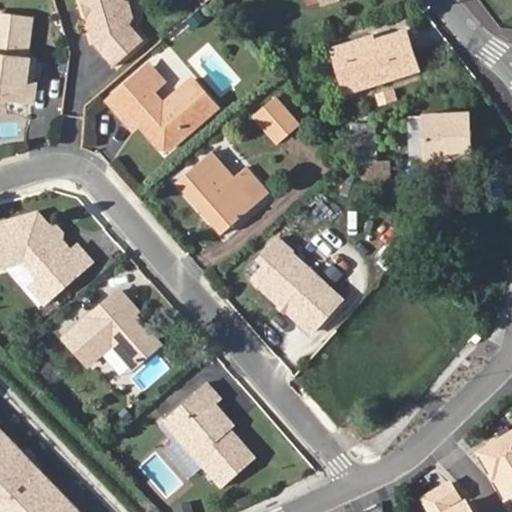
[(80,0),(93,44),(113,68),(144,42),(128,23),(119,21),(113,5),(116,0),(80,0)]
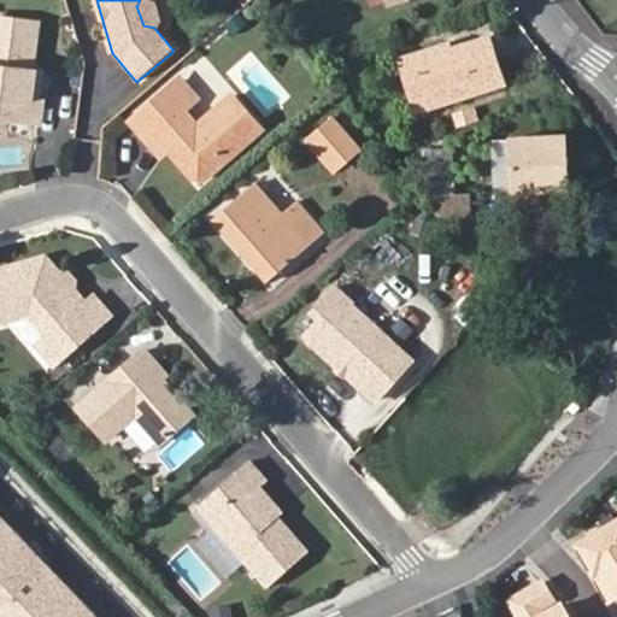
[(28,100),(31,72),(29,71),(35,23),(0,18),(0,118),(37,124),(40,103),(34,101),(28,100)]
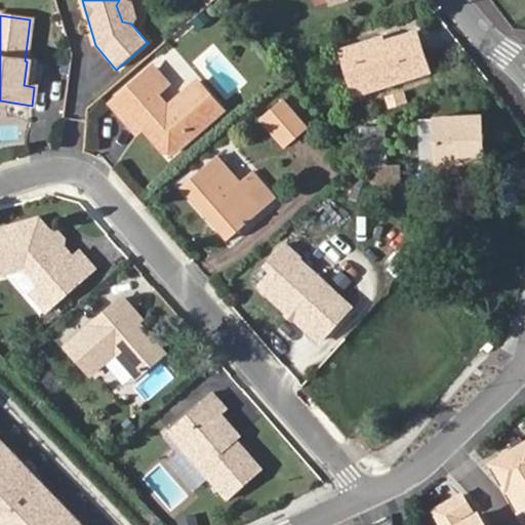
[(351,62),(344,64),(353,93),(427,71),(415,32),(382,42),(380,37),(347,48),(351,62)]
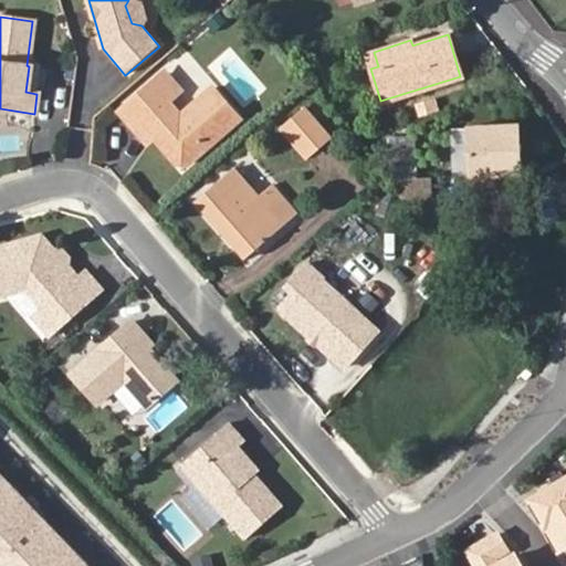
[(366,54),(370,69),(378,66),(374,52),(366,54)]
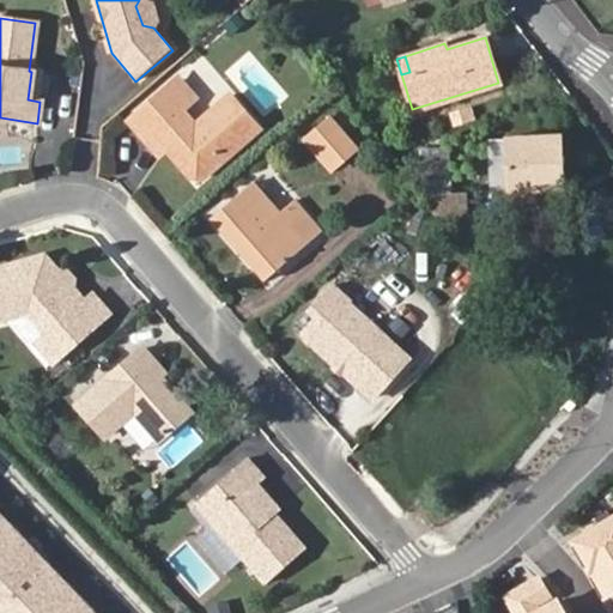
[(38,72),(31,72),(28,99),(34,101),(38,72)]
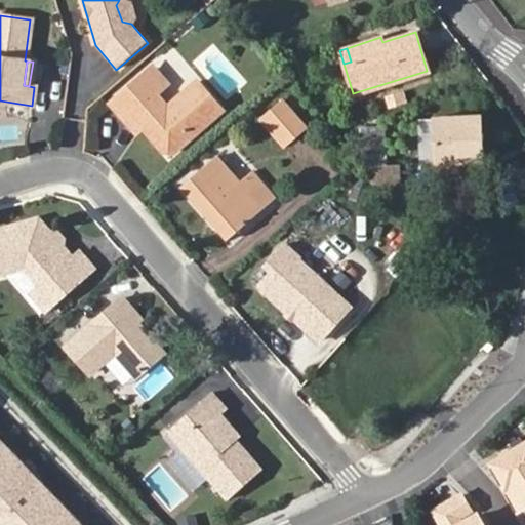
[(130,117),(142,129),(161,152),(175,152),(213,118),(214,113),(192,86),(164,110),(154,96),(162,89),(148,72),(108,106),(122,123),(130,117)]
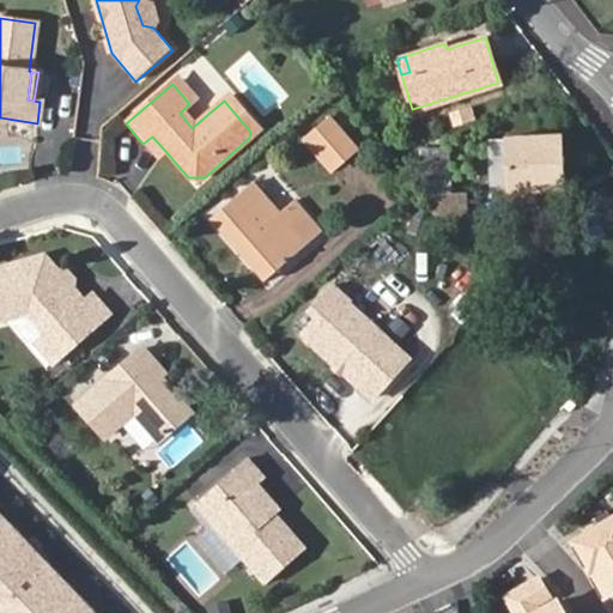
[(305,140),(333,174),(357,152),(327,121),(305,140)]
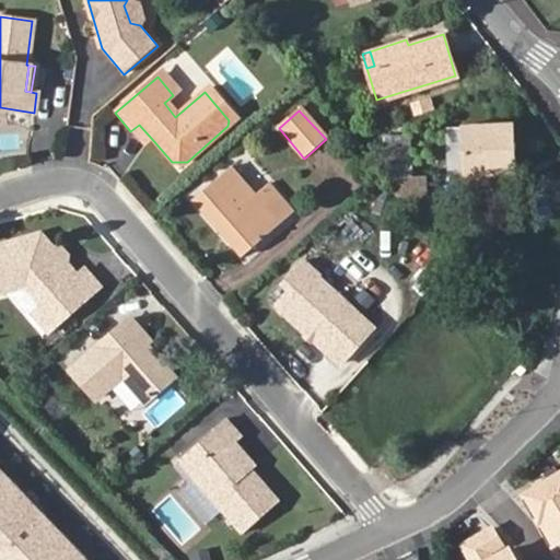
[(464,125),(467,172),(513,171),(511,124),(464,125)]
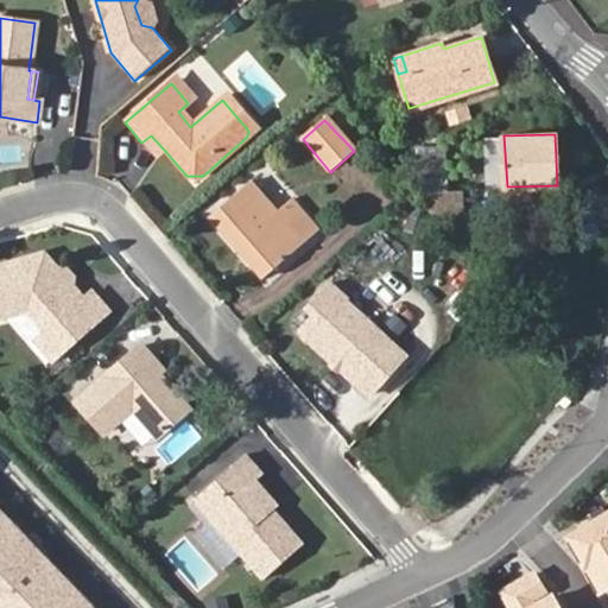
[(154,158),(164,150),(151,135),(141,143),(154,158)]
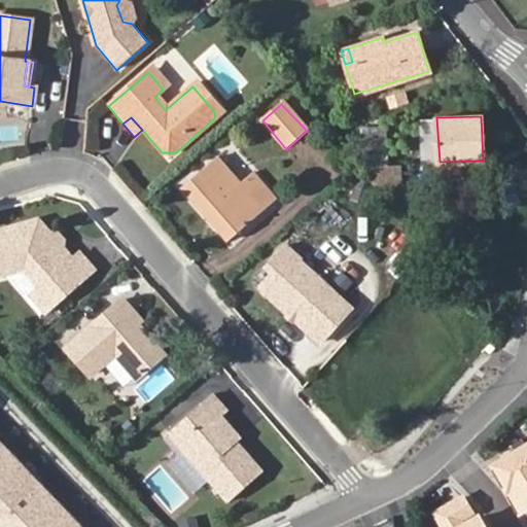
[(421,163),(440,162),(436,117),(420,118),(421,163)]
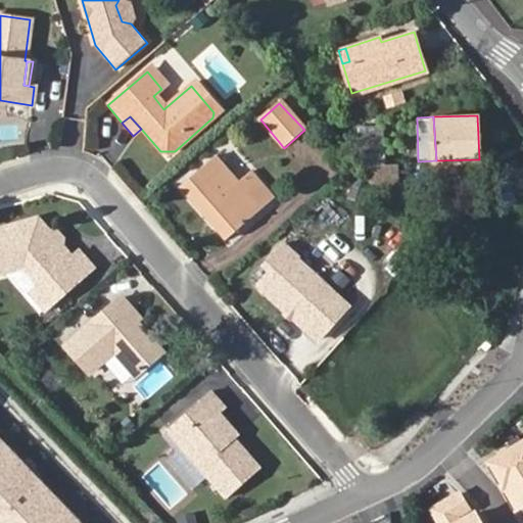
[(360,168),(372,184),(401,183),(399,162),(383,163),(382,140),(358,141),(360,168)]
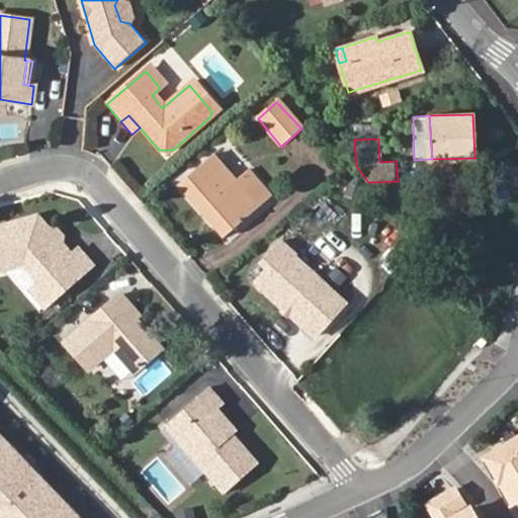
[(211,216),(206,221),(223,240),(269,199),(245,171),(232,182),(210,159),(178,187),(199,212),(204,207),(211,216)]
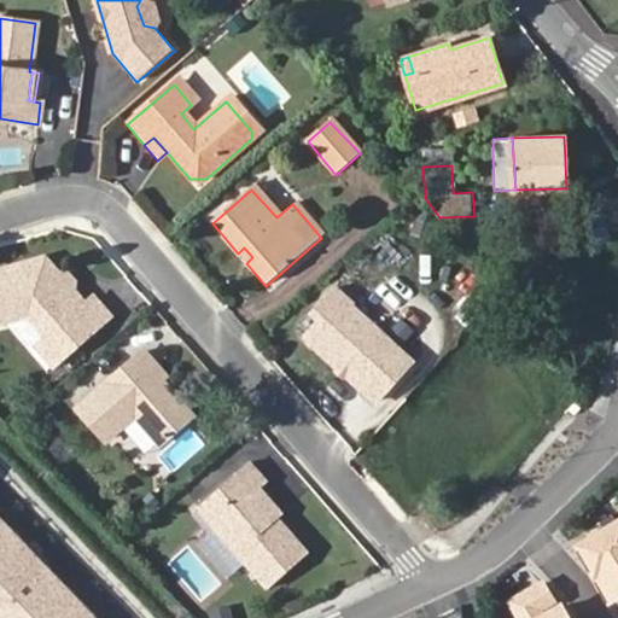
[(238,254),(246,263),(252,257),(244,248),(238,254)]
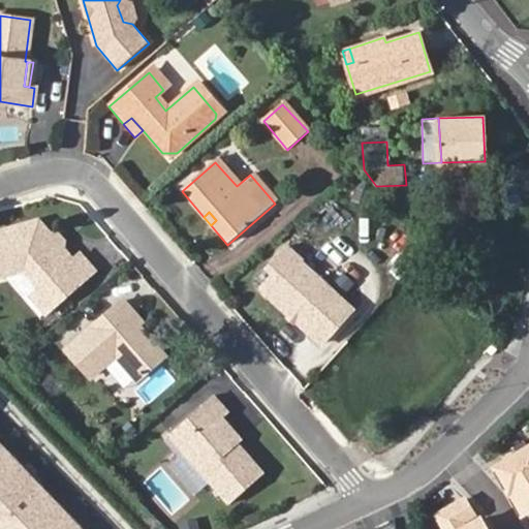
[(76,261),(43,222),(0,234),(0,277),(29,271),(44,288),(35,297),(50,313),(97,271),(84,255),(76,261)]
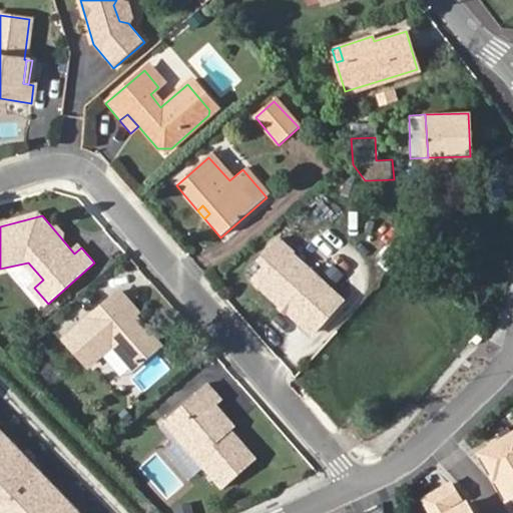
[(344,301),(290,253),(293,249),(280,238),(261,261),(266,266),(252,281),(314,335),(344,301)]
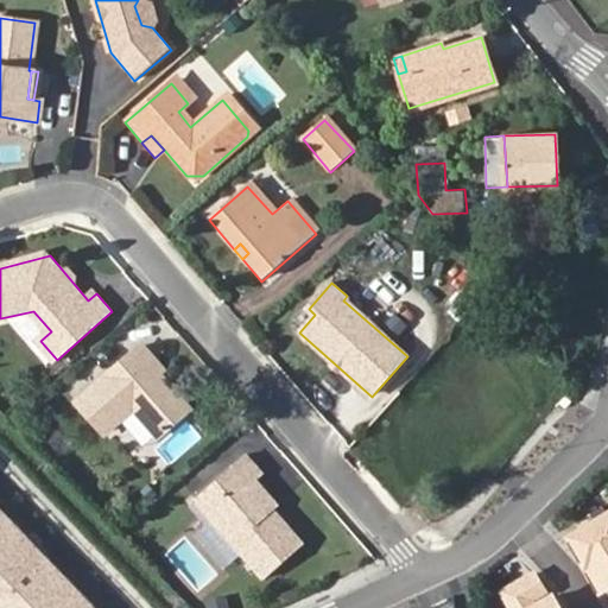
[(146,365),(152,360),(138,346),(75,400),(101,430),(131,405),(157,435),(185,410),(154,374),(146,365)]
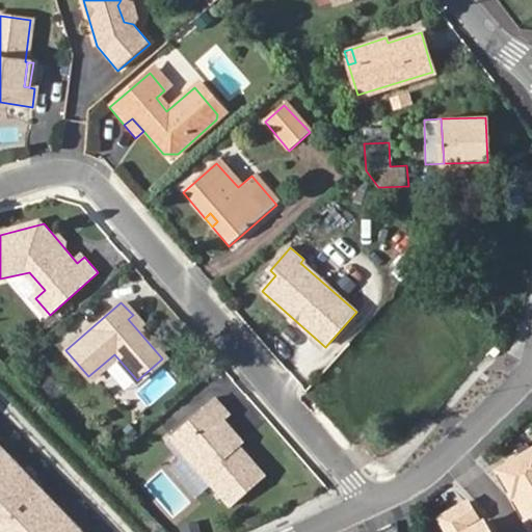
[(140,323),(133,315),(128,319),(135,327),(140,323)]
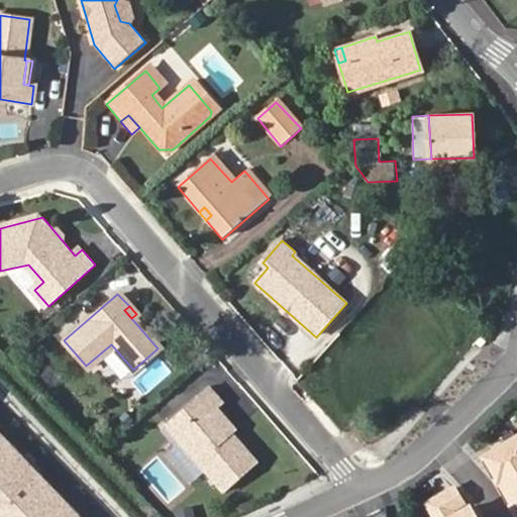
[(212,410),(218,405),(221,402),(208,387),(166,425),(182,441),(207,471),(226,492),(260,462),(231,431),(212,410)]
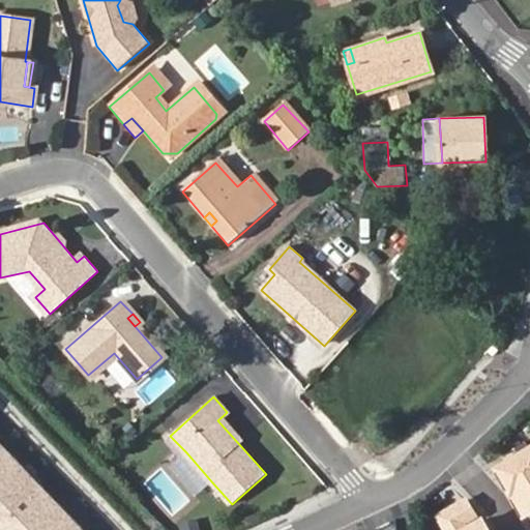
[(242,437),(224,415),(217,420),(237,442),(242,437)]
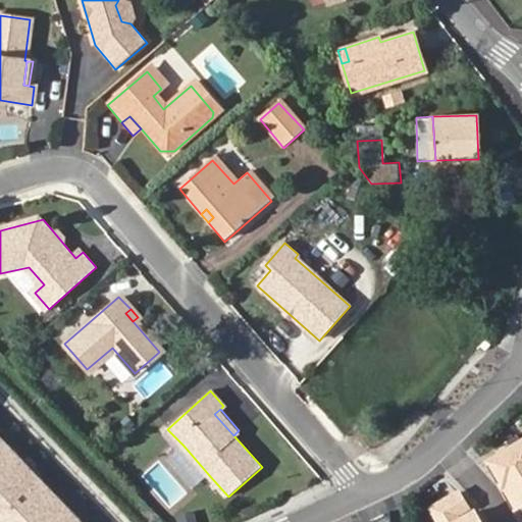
[(505,437),(509,445),(519,439),(514,431),(505,437)]
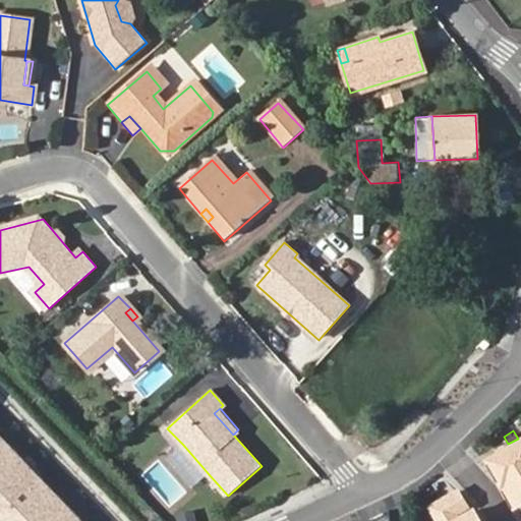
[(0,433),(0,520),(81,520),(40,474),(37,477),(21,461),(24,458),(0,433)]
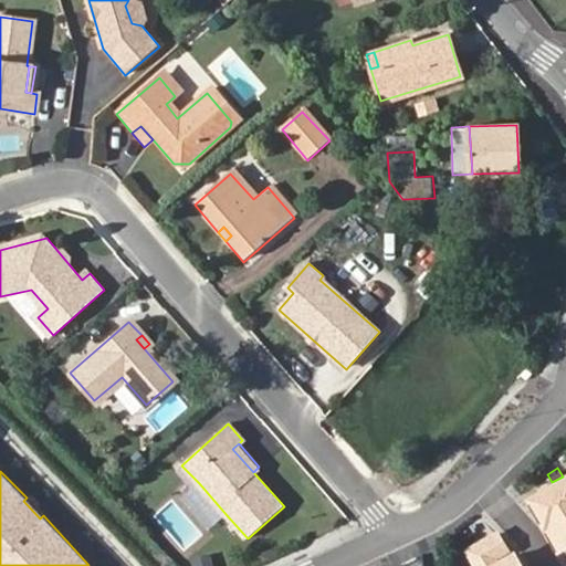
[(552,482),(527,496),(557,547),(565,542),(565,473),(563,477),(552,482)]
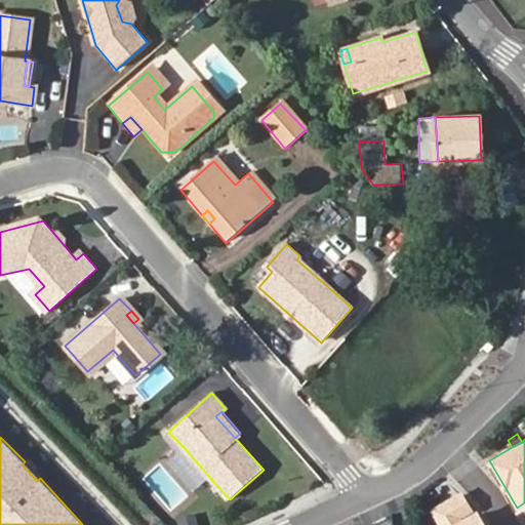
[(210,478),(185,448),(169,462),(196,491),(210,478)]
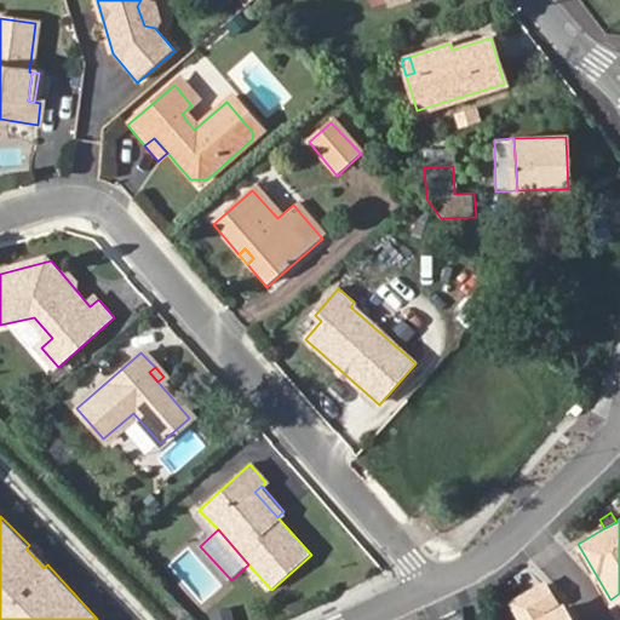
[(29,545),(26,549),(44,568),(47,564),(29,545)]
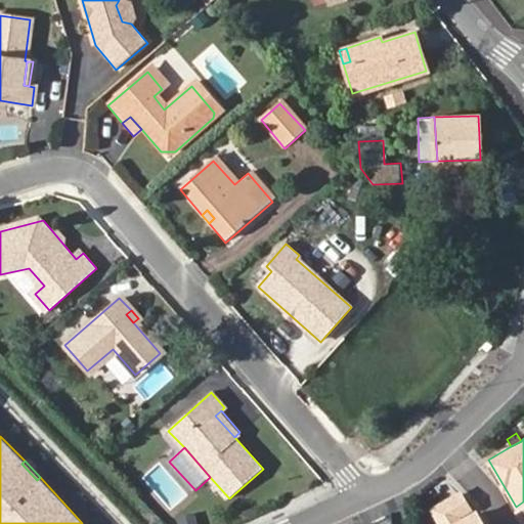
[(482,523),(475,511),(453,523),(450,517),(468,507),(459,492),(432,508),(441,523),(482,523)]
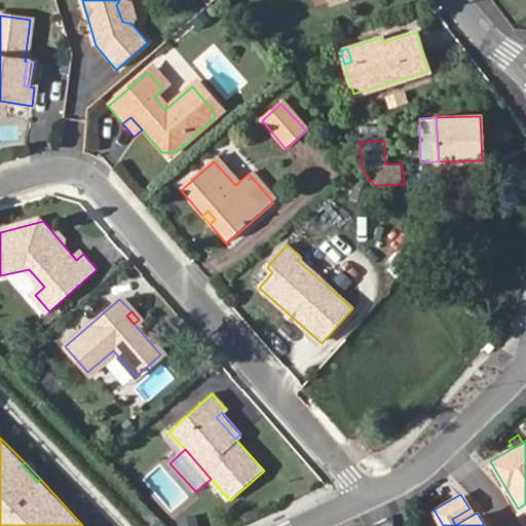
[(180,518),(182,525),(199,525),(197,514),(180,518)]
